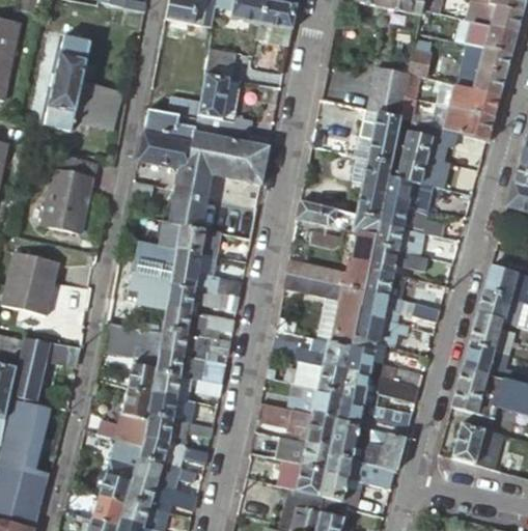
[(101,0),(101,1),(145,10),(147,3),(135,0),(101,0)]
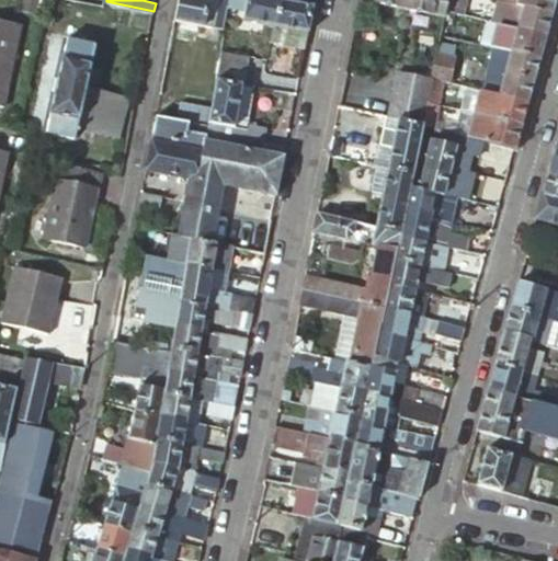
[(179,0),(175,19),(224,29),(229,0),(179,0)]
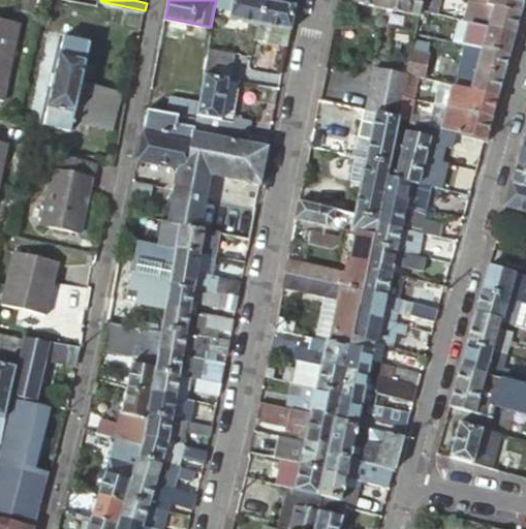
[(217,0),(215,16),(261,24),(266,0),(217,0)]
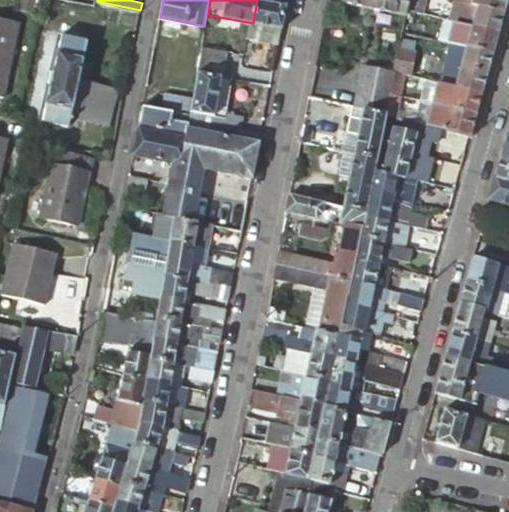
[(287,4),(265,0),(257,0),(253,23),(250,37),(280,43),(287,4)]
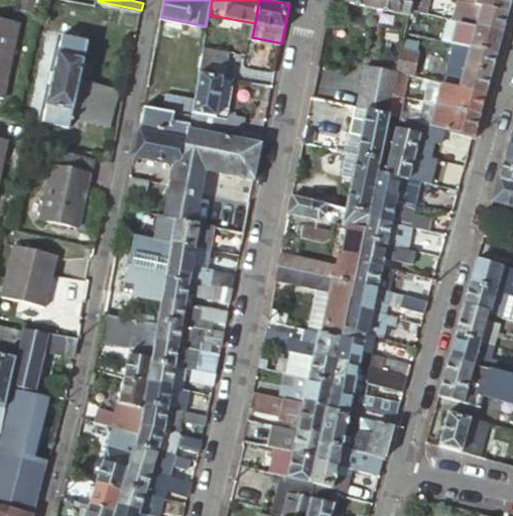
[(374,0),(374,6),(401,12),(403,0),(374,0)]
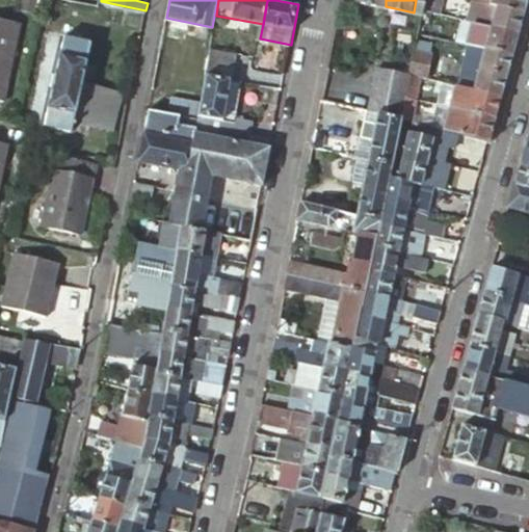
[(426,0),(416,0),(414,12),(424,15),(425,9),(426,0)]
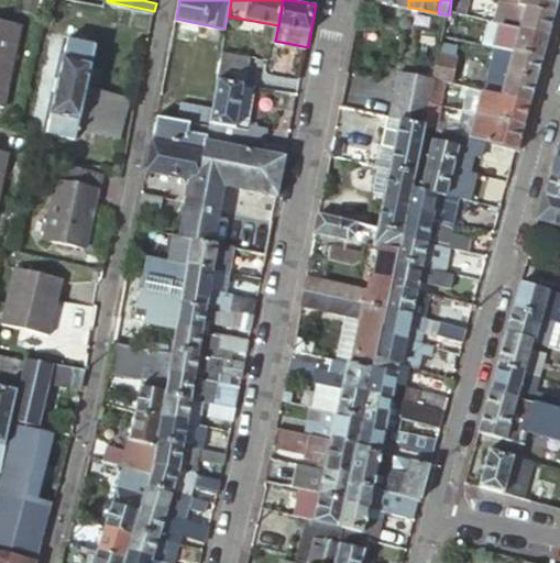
[(451,0),(450,10),(465,13),(469,0),(451,0)]
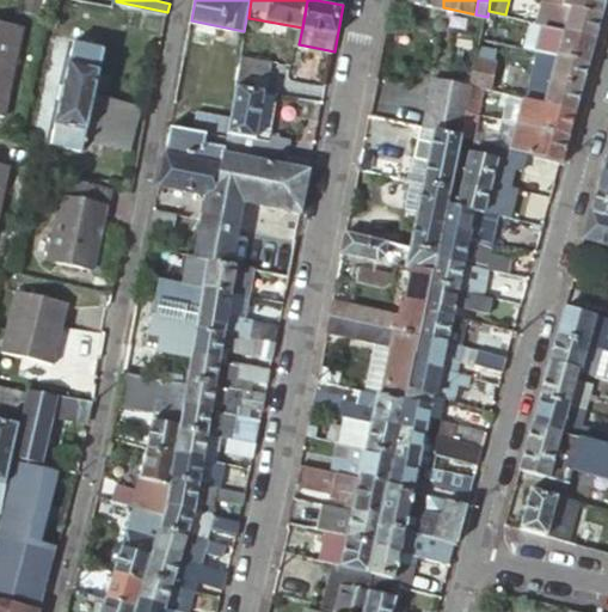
[(563,4),(547,0),(545,0),(544,0),(538,23),(546,25),(547,23),(595,36),(602,13),(564,1),(563,4)]
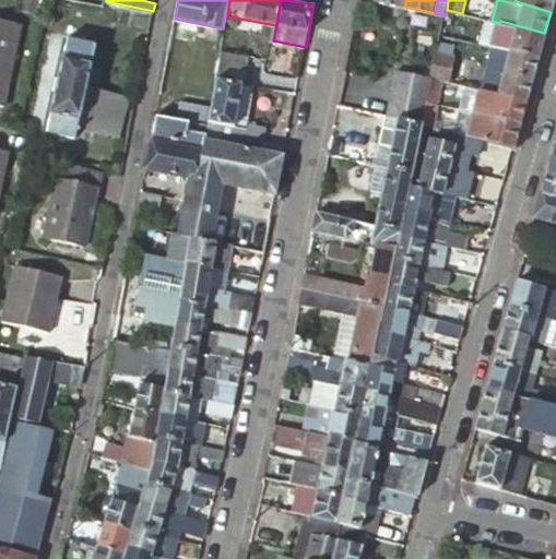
[(551,12),(553,0),(499,0),(500,0),(515,3),(516,1),(551,12)]
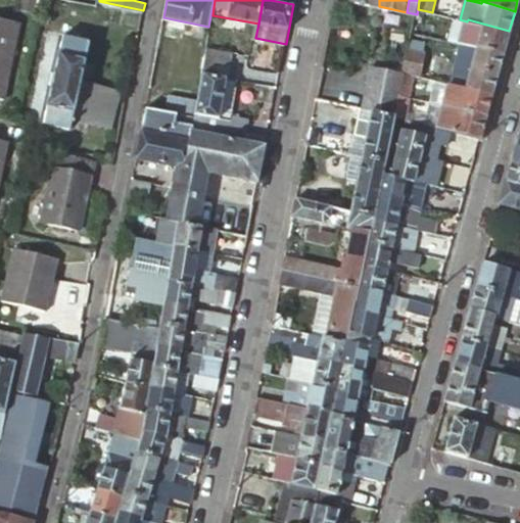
[(432,12),(418,9),(417,14),(414,30),(433,35),(437,13),(432,12)]
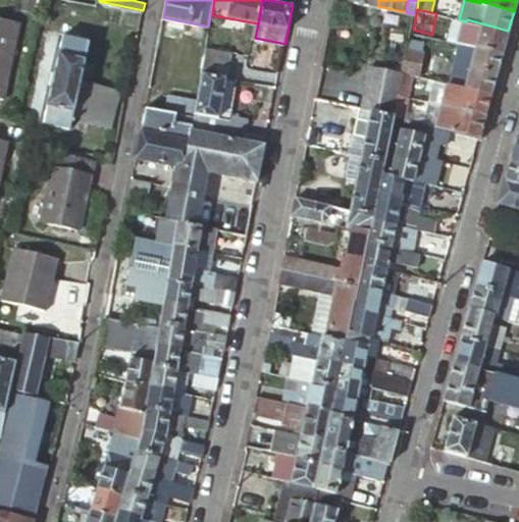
[(466,21),(459,19),(455,18),(449,39),(460,42),(502,53),(508,31),(467,19),(466,21)]
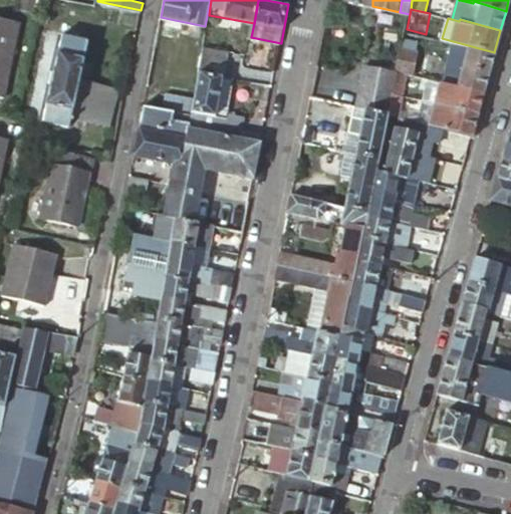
[(0,19),(0,95),(4,96),(18,23),(0,19)]
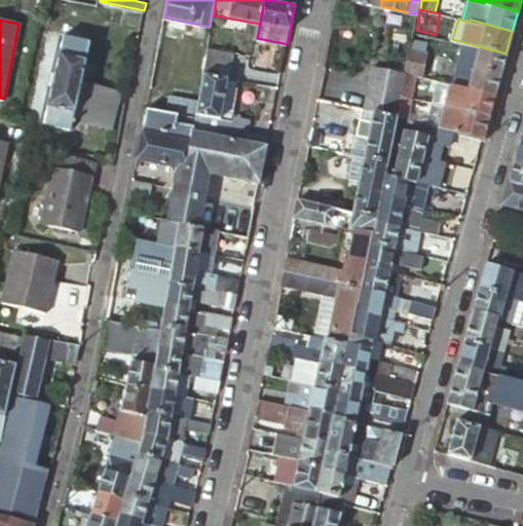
[(74,119),(95,123),(102,85),(90,83),(81,81),(85,65),(89,43),(64,37),(61,53),(59,53),(47,110),(48,110),(45,124),(72,129),(74,119)]
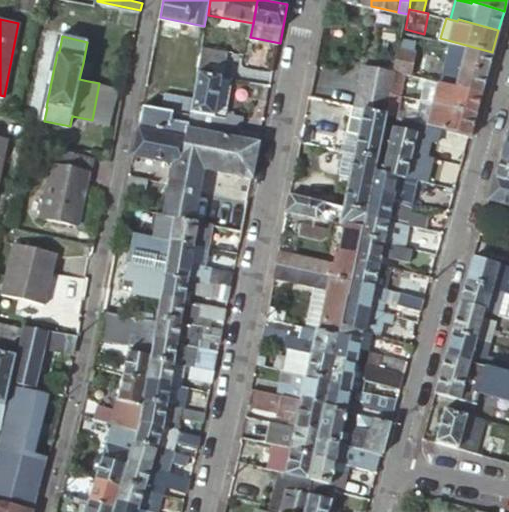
[(403,38),(396,69),(407,72),(414,74),(419,49),(416,48),(418,41),(403,38)]
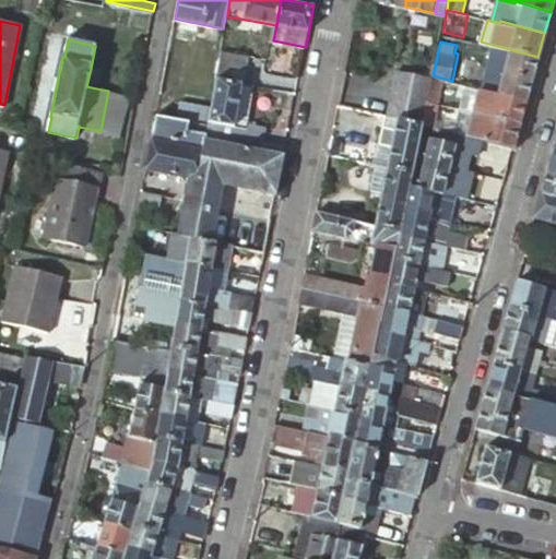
[(527,100),(537,57),(493,45),(491,54),(494,54),(484,88),(527,100)]
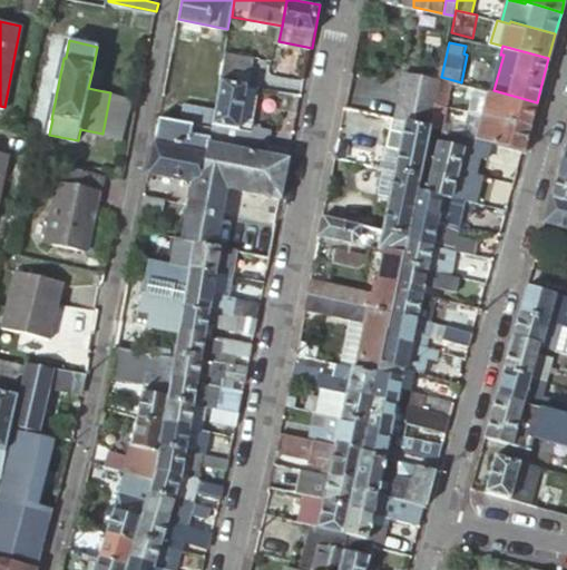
[(226,51),(224,65),(252,70),(254,57),(226,51)]
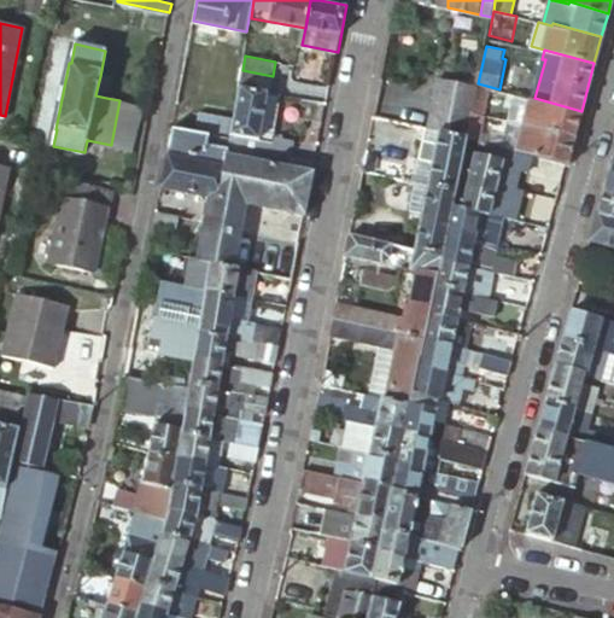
[(243,70),(240,86),(269,91),(273,76),(243,70)]
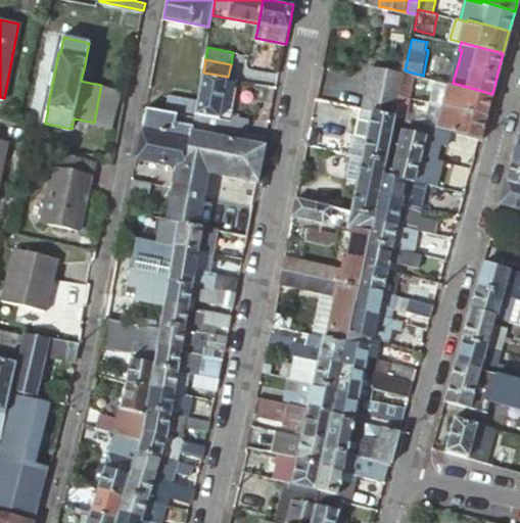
[(93,66),(85,64),(81,81),(90,83),(93,66)]
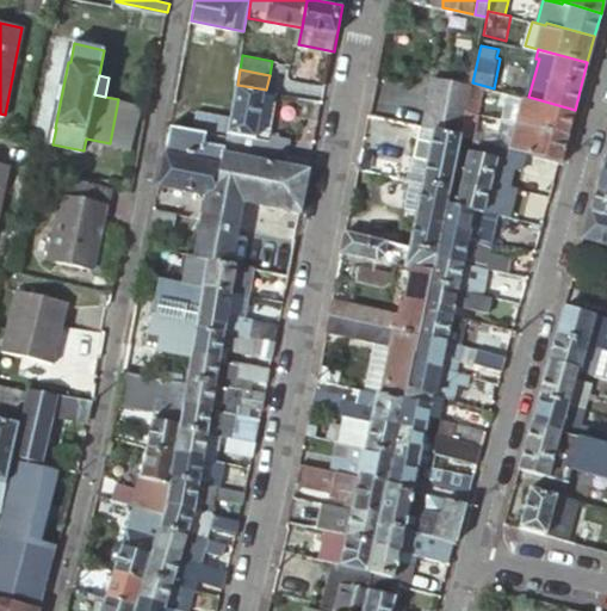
[(432,79),(423,123),(437,127),(463,133),(468,109),(471,88),(432,79)]
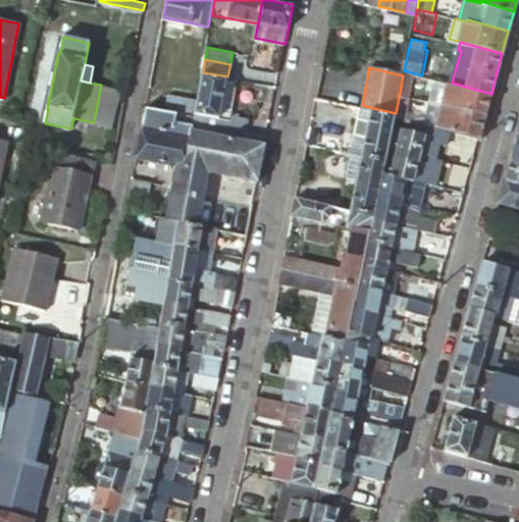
[(403,75),(400,93),(406,95),(410,96),(415,73),(404,70),(403,75)]
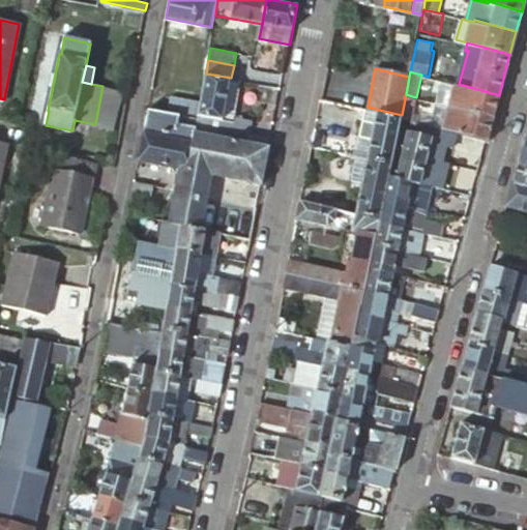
[(199,118),(197,130),(270,146),(271,140),(249,135),(252,119),(235,116),(234,122),(223,120),(231,78),(206,74),(201,101),(199,118)]
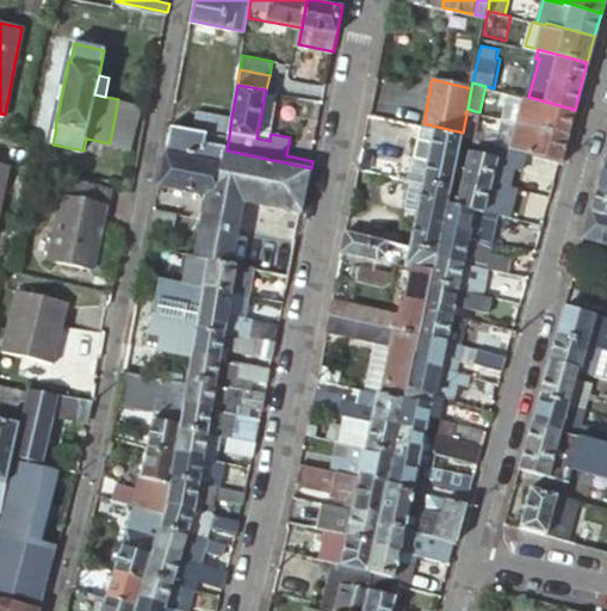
[(266,90),(256,139),(270,141),(271,134),(278,92),(266,90)]
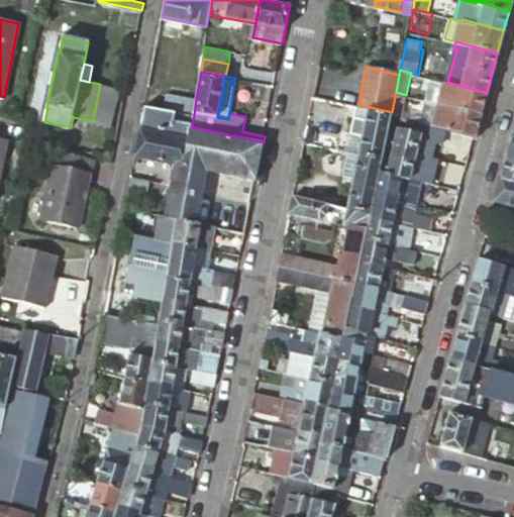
[(481,113),(487,93),(447,82),(424,77),(421,88),(428,90),(426,100),(481,113)]
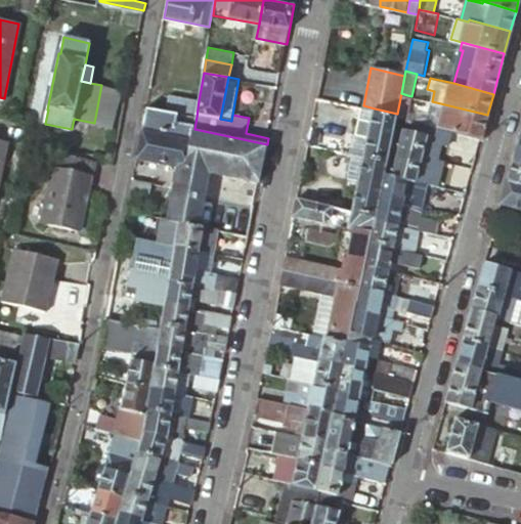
[(101,85),(94,123),(111,127),(119,89),(101,85)]
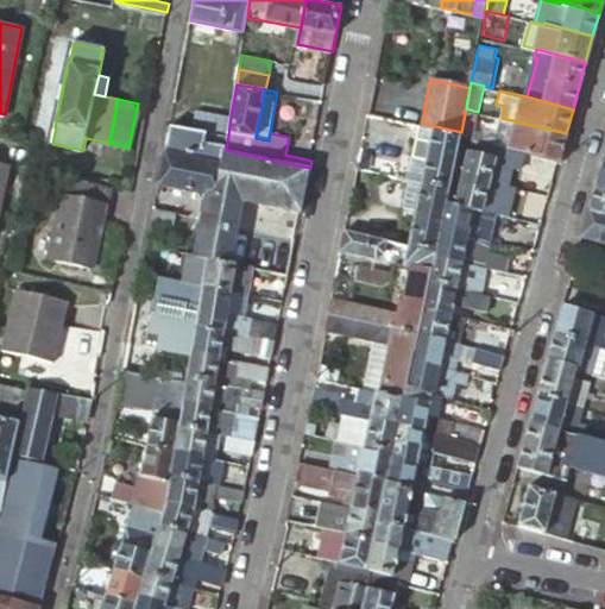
[(461,132),(460,135),(473,137),(474,130),(477,120),(471,119),(473,111),(466,108),(461,132)]
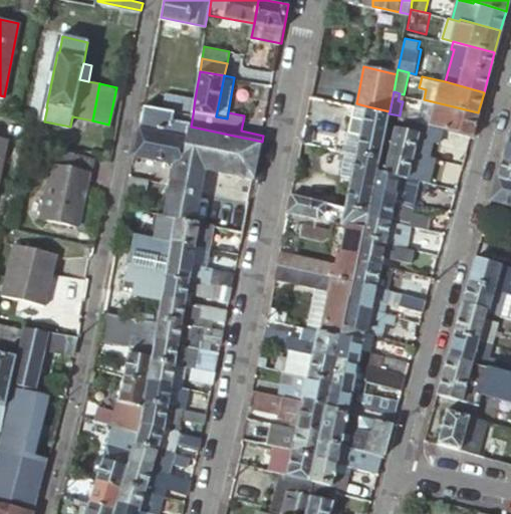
[(174,110),(193,114),(195,98),(167,93),(164,108),(174,110)]
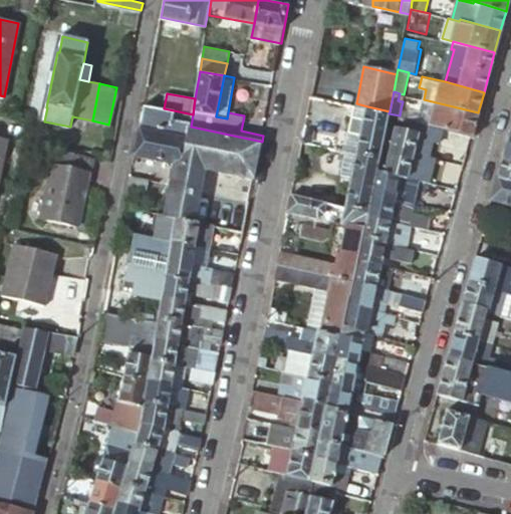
[(472,135),(478,112),(424,99),(419,114),(401,109),(400,115),(442,126),(472,135)]
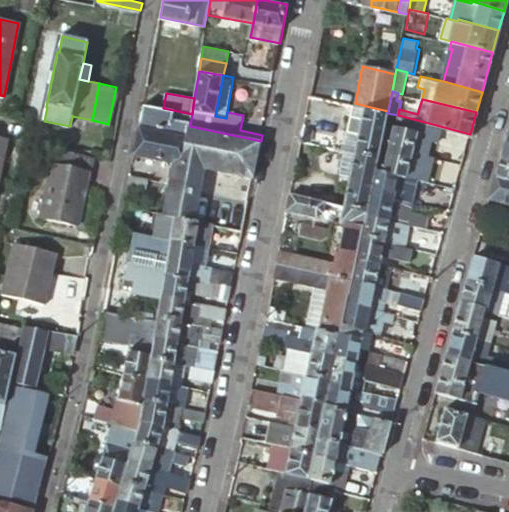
[(144,104),(139,128),(164,133),(165,123),(170,123),(173,110),(163,108),(144,104)]
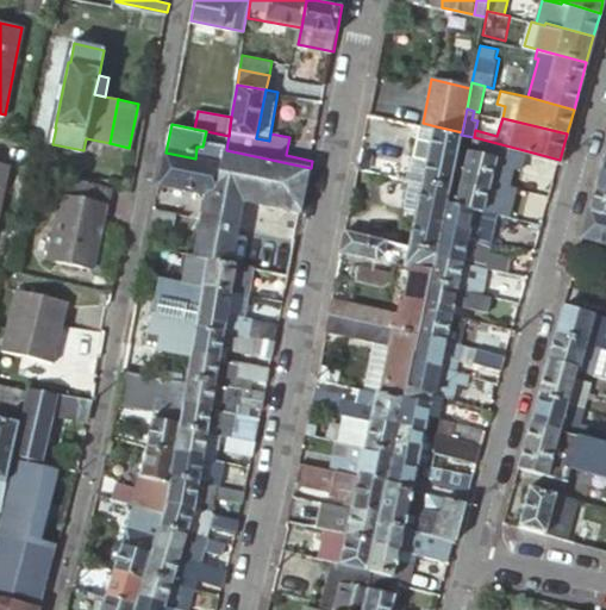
[(429,160),(424,181),(450,186),(461,135),(462,132),(436,126),(433,138),(420,136),(416,157),(418,157),(429,160)]
